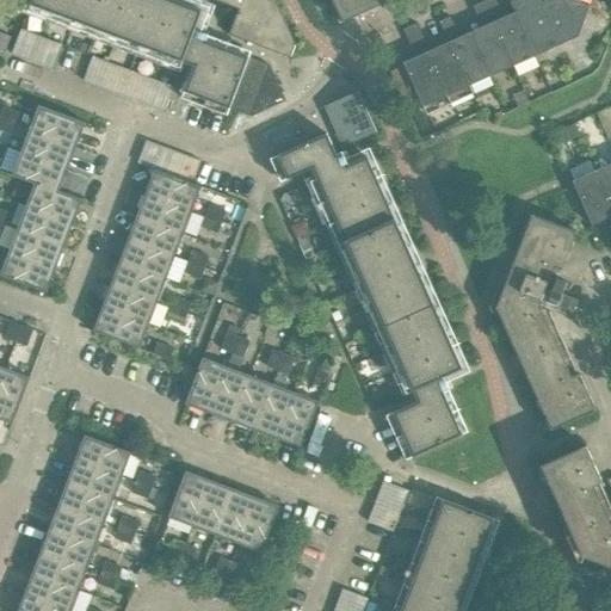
[(195,31),(202,12),(171,0),(31,0),(30,5),(193,67),(181,99),(227,116),(229,110),(251,117),(285,102),(269,66),(205,42),(207,36),(195,31)]
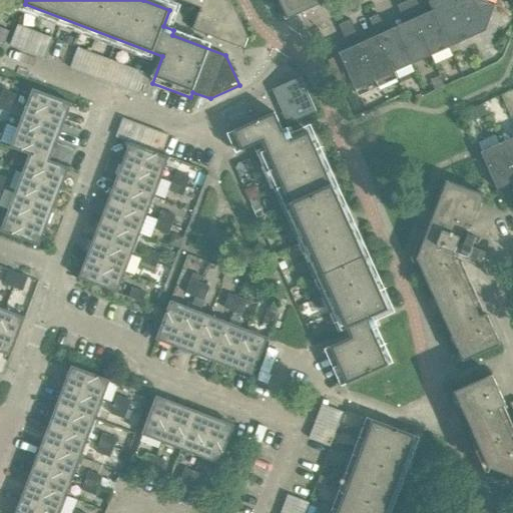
[(247,38),(229,0),(177,0),(200,8),(191,30),(243,49),(247,38)]
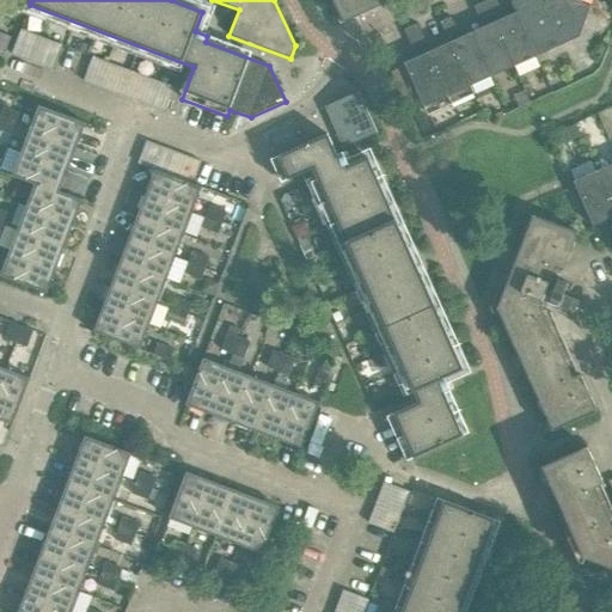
[(331,0),(335,6),(343,2),(346,10),(332,16),(330,20),(334,28),(387,2),(385,0),(331,0)]
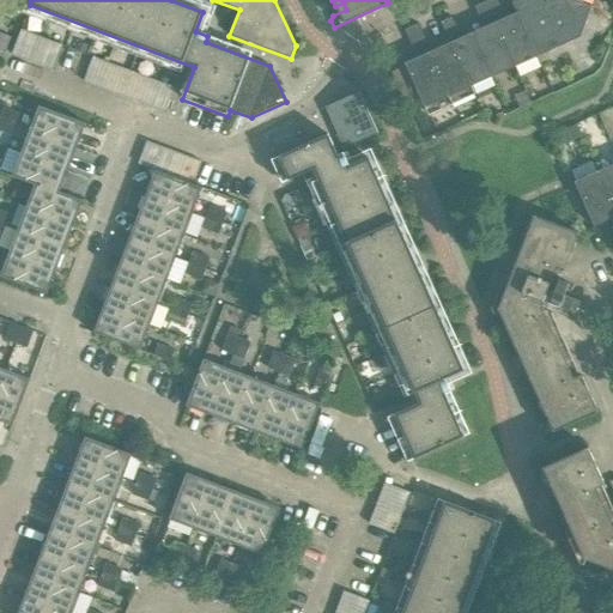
[(502,12),(496,0),(489,0),(485,2),(491,17),(502,12)]
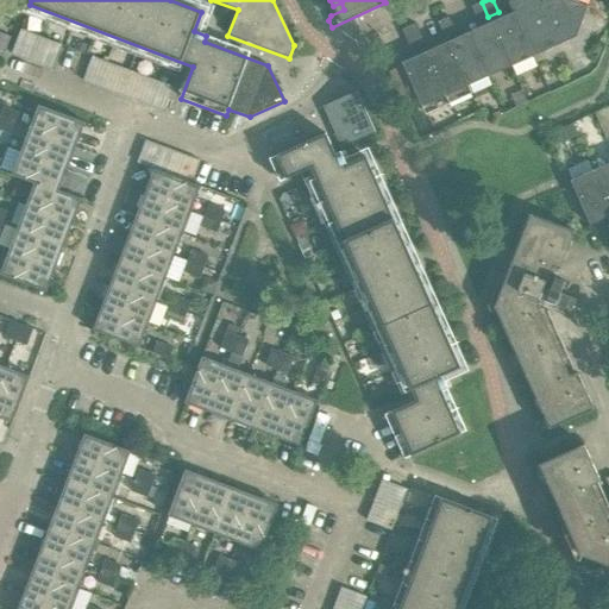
[(576,37),(588,7),(577,4),(576,5),(562,0),(515,0),(508,4),(513,13),(533,57),(576,37)]
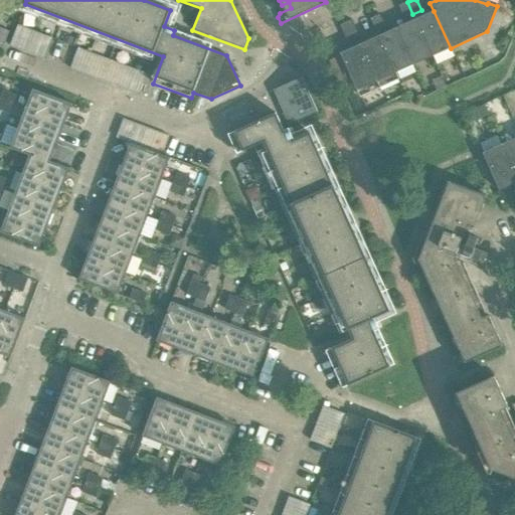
[(412,14),(407,2),(398,6),(403,18),(412,14)]
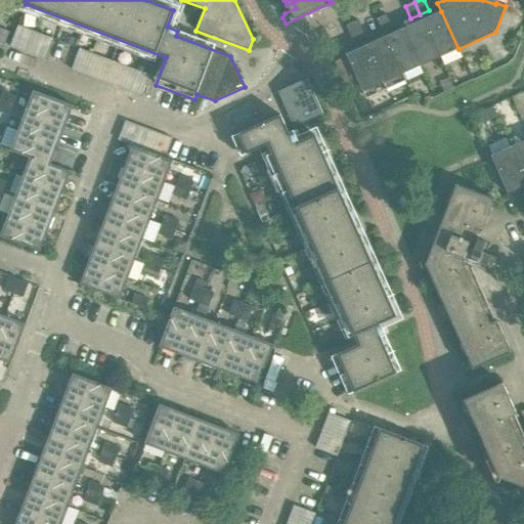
[(459,49),(441,11),(423,19),(440,57),(459,49)]
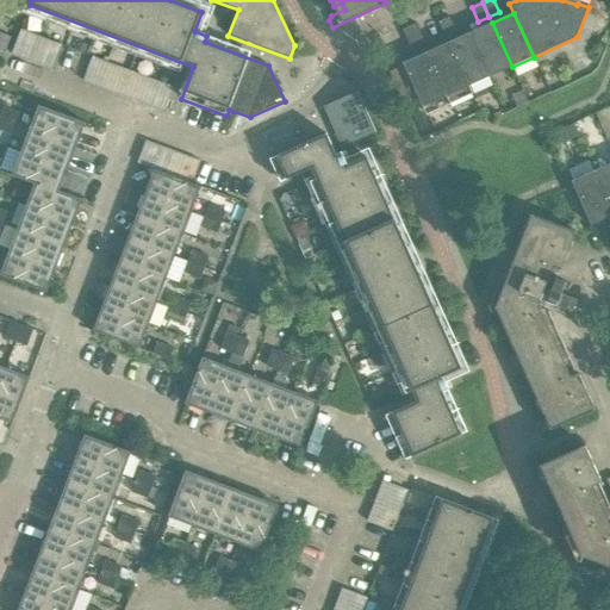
[(455,32),(449,18),(439,23),(444,37),(455,32)]
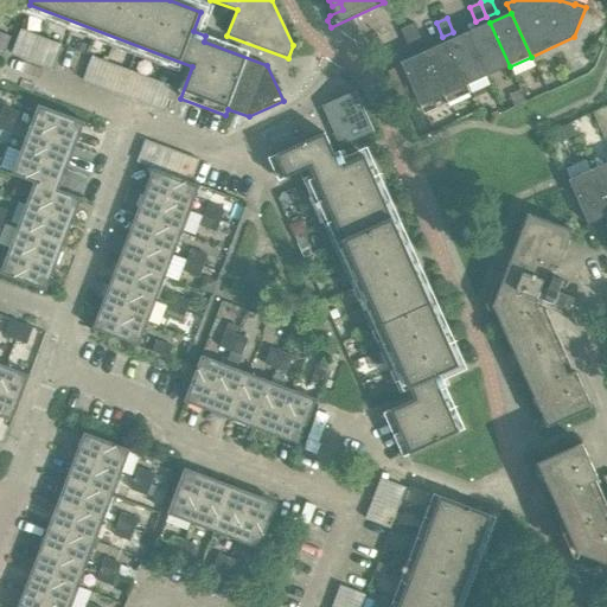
[(510,66),(490,23),(467,33),(487,77),(510,66)]
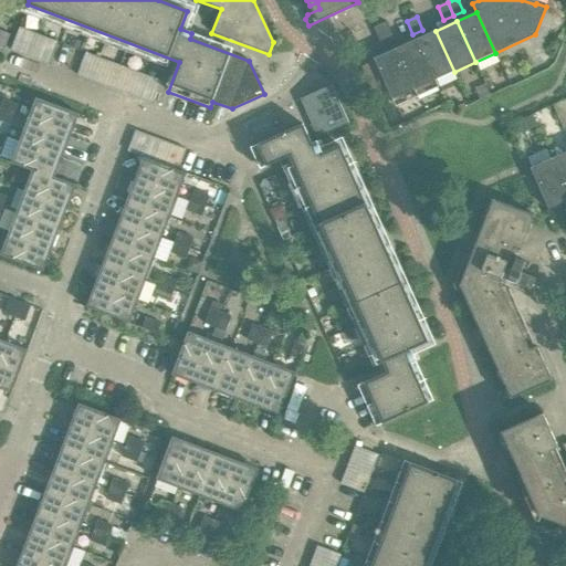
[(433,81),(415,40),(397,48),(385,22),(373,28),(385,53),(374,59),(391,100),(433,81)]
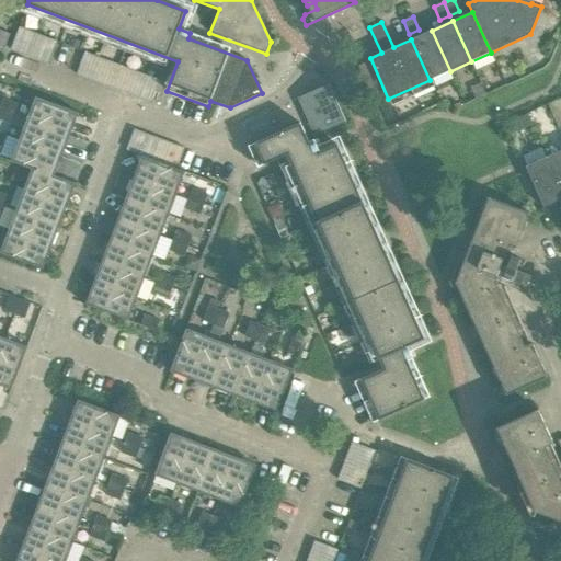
[(23,55),(32,33),(19,27),(10,50),(23,55)]
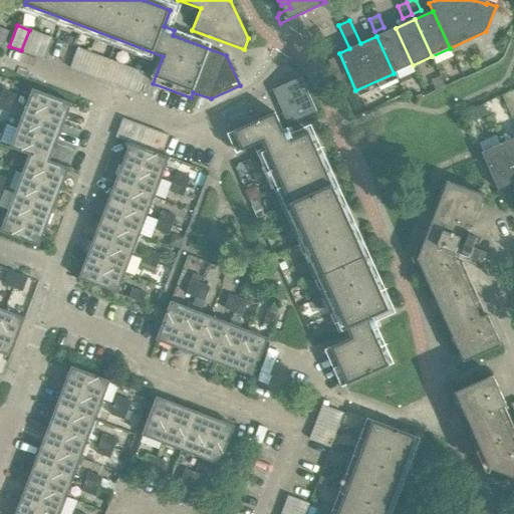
[(0,36),(6,39),(9,31),(0,27),(0,36)]
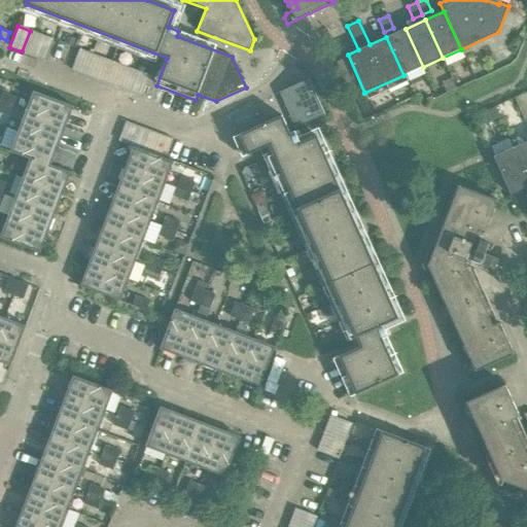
[(423,67),(406,29),(386,37),(403,75),(423,67)]
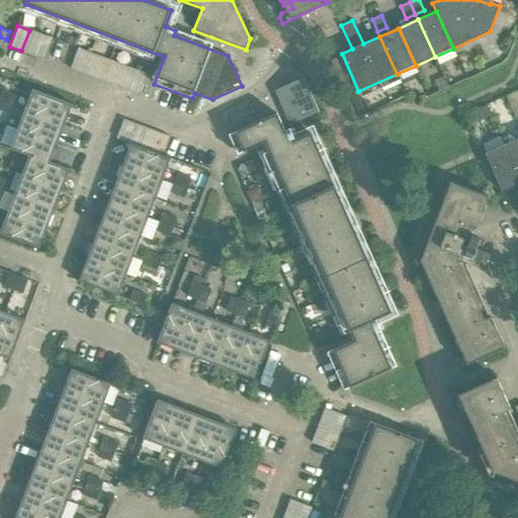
[(32,56),(40,34),(29,30),(21,51),(32,56)]
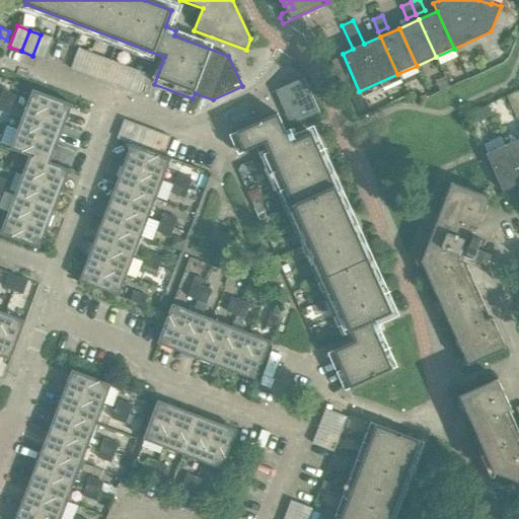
[(44,60),(52,39),(41,34),(32,56),(44,60)]
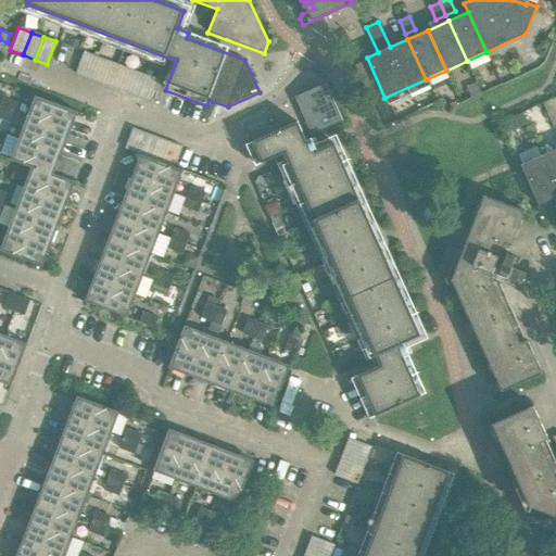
[(88,79),(96,57),(84,52),(75,75),(88,79)]
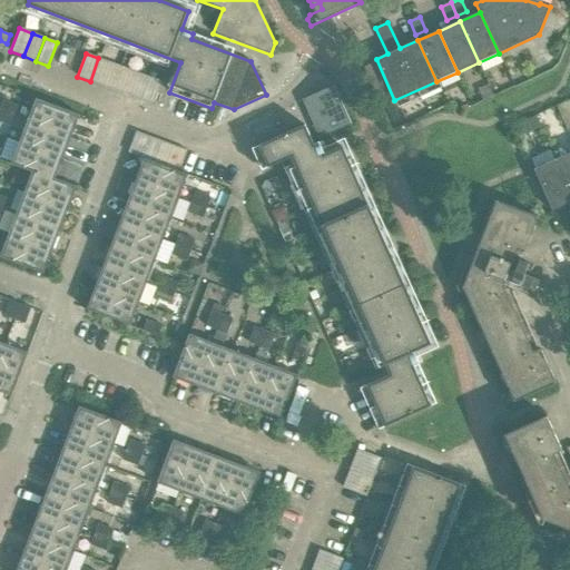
[(102,86),(111,64),(98,58),(90,81),(102,86)]
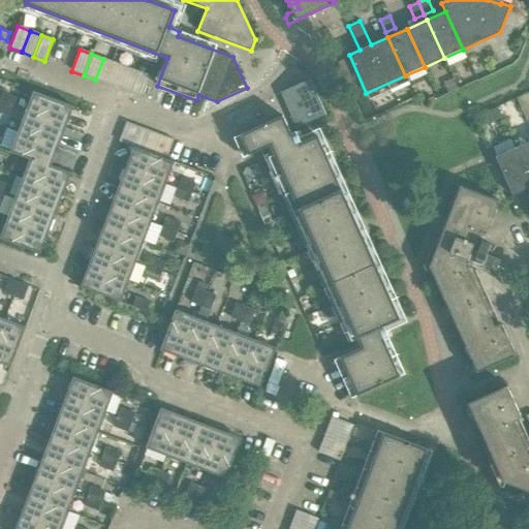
[(106,84),(115,63),(103,59),(95,80),(106,84)]
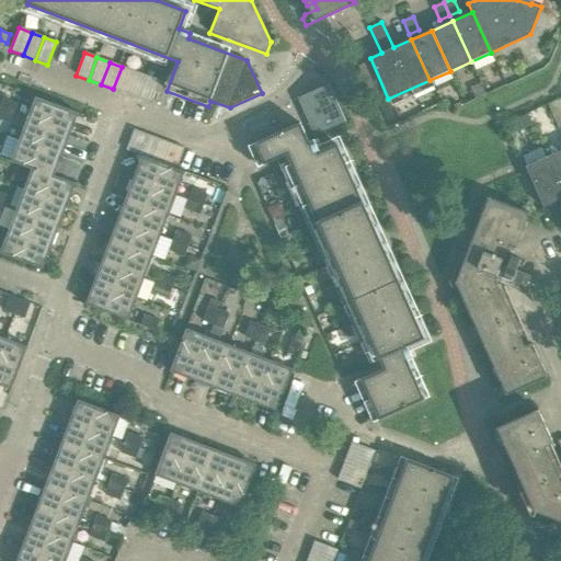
[(126,94),(134,71),(122,67),(113,89),(126,94)]
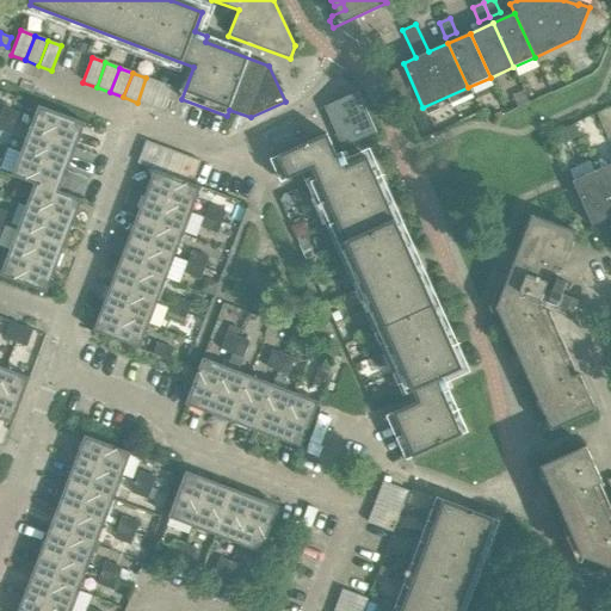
[(150,107),(160,84),(146,78),(137,103),(150,107)]
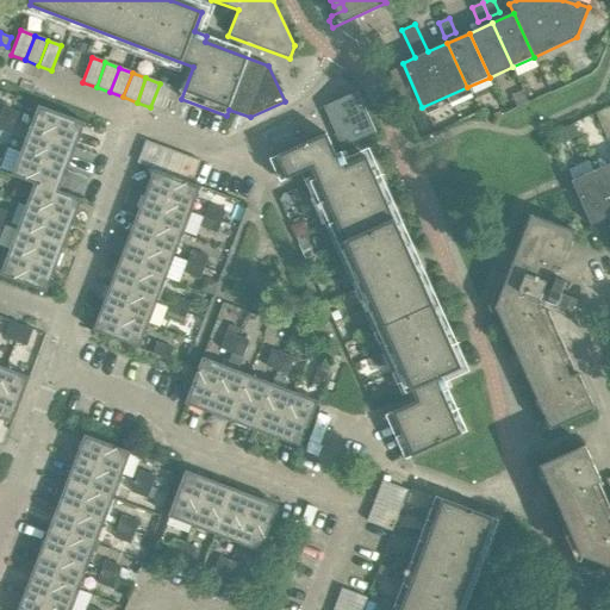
[(163,112),(173,88),(160,83),(150,107),(163,112)]
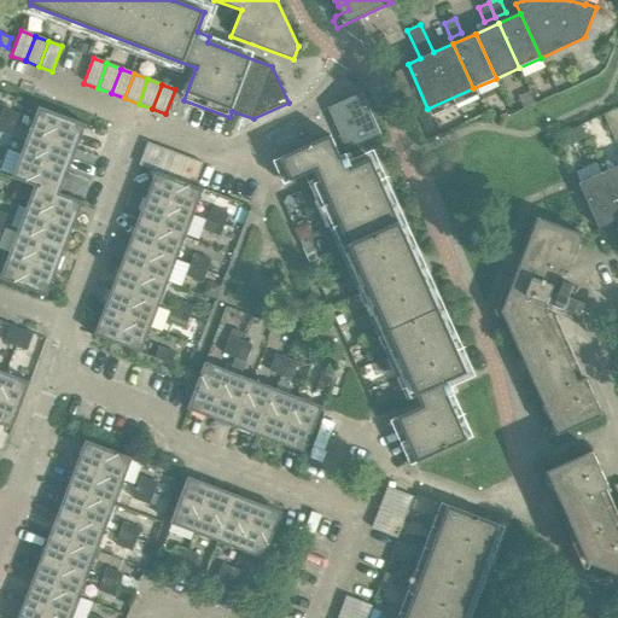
[(380,135),(361,93),(327,109),(345,151),(380,135)]
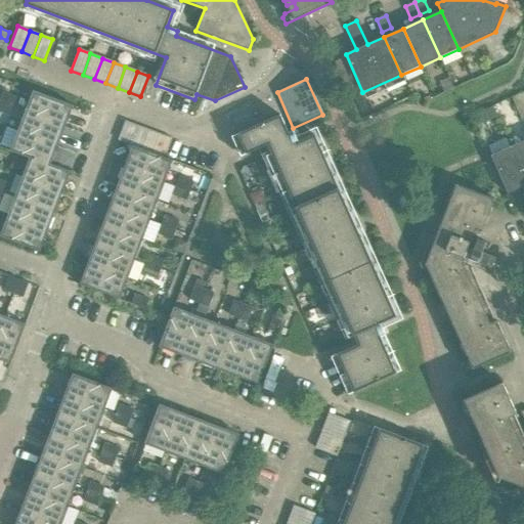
[(64,127),(73,105),(33,90),(25,112),(64,127)]
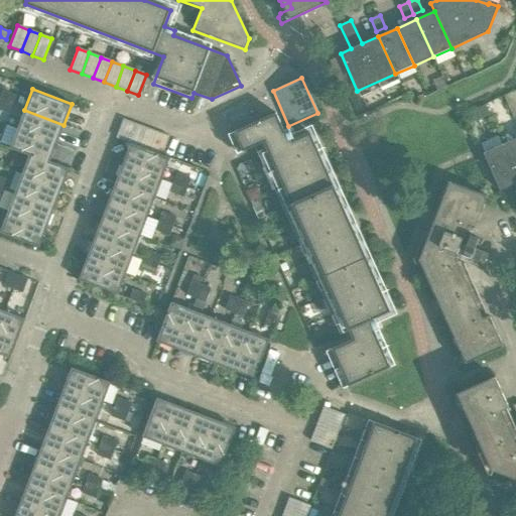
[(0,100),(13,106),(17,96),(3,91),(0,98),(0,100)]
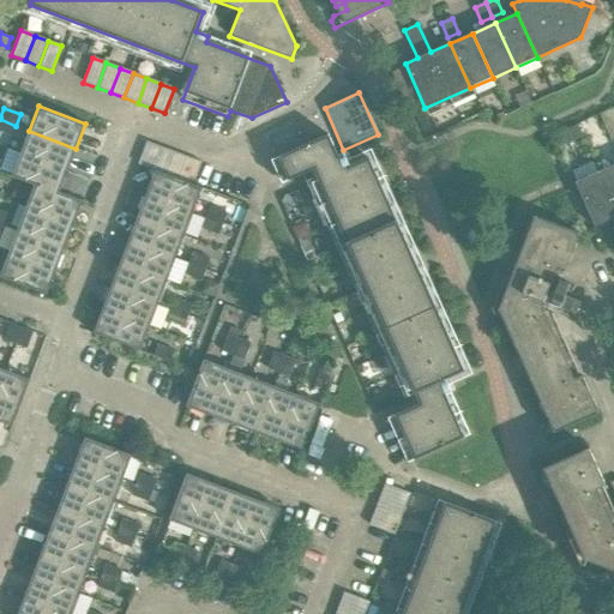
[(0,132),(12,137),(16,126),(0,119),(0,132)]
